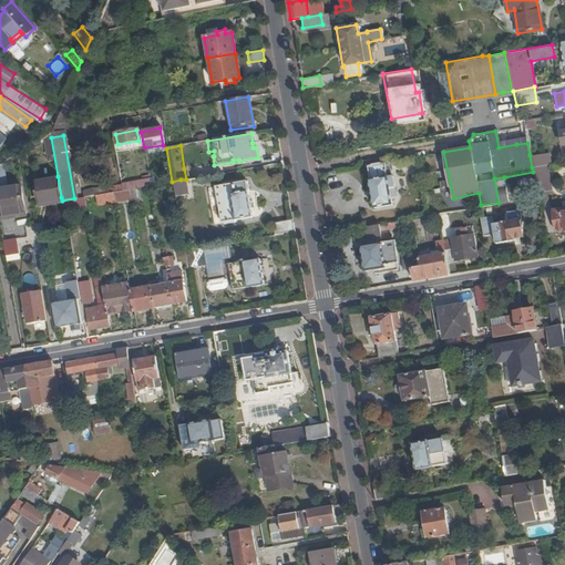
[(453,198),(443,152),(431,154),(439,201),(453,198)]
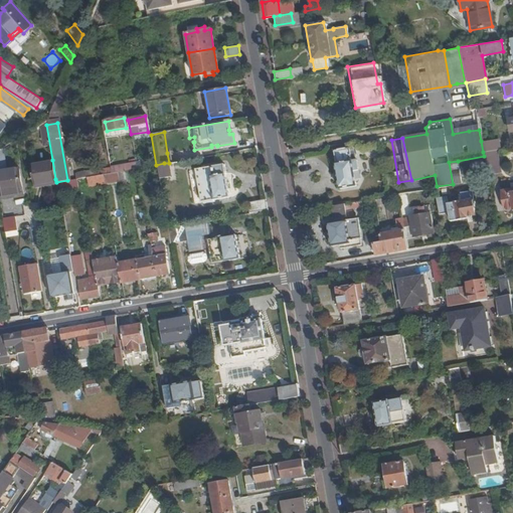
[(483,152),(498,149),(496,139),(481,141),(483,152)]
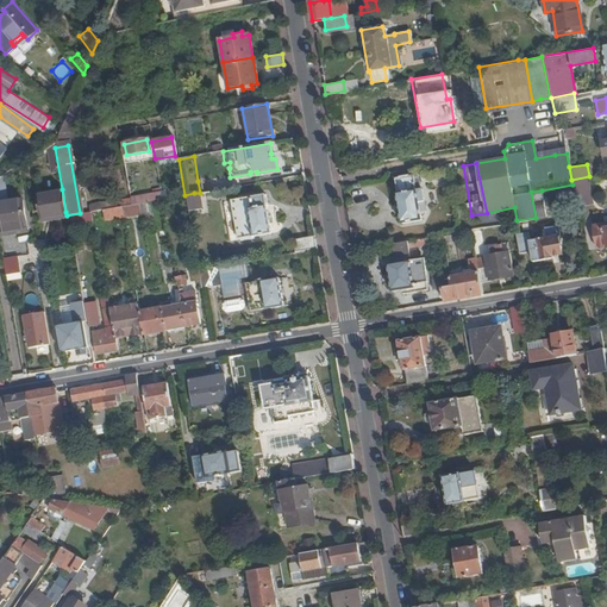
[(412,177),(412,174),(394,177),(396,192),(395,193),(401,221),(420,219),(419,212),(425,210),(421,188),(419,189),(417,177),(412,177)]
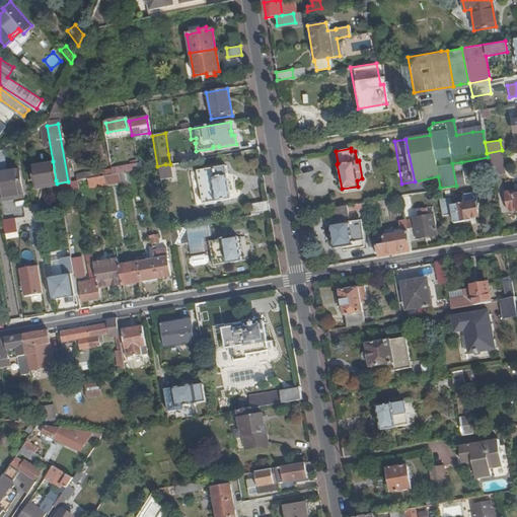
[(56,180),(53,161),(28,165),(32,186),(56,180)]
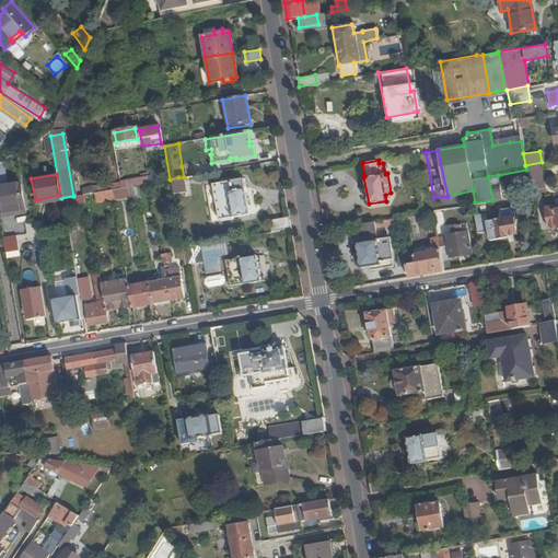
[(488,176),(492,200),(501,199),(498,175),(488,176)]
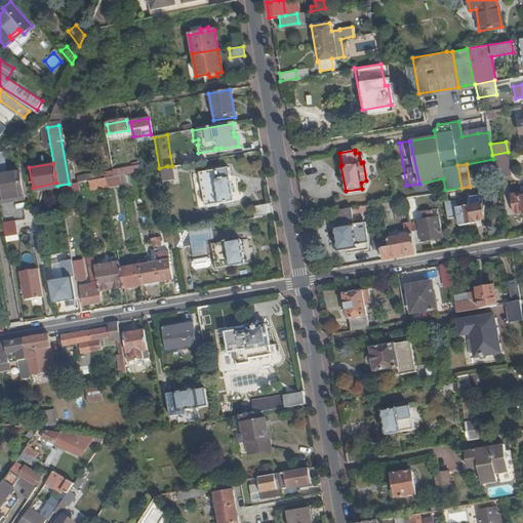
[(167,166),(159,168),(161,179),(169,178),(167,166)]
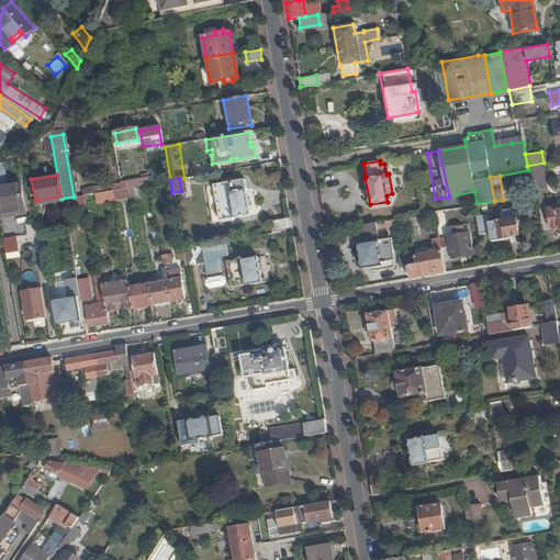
[(246,189),(244,178),(212,183),(217,219),(220,219),(221,221),(232,219),(232,216),(249,214),(244,190),(246,189)]
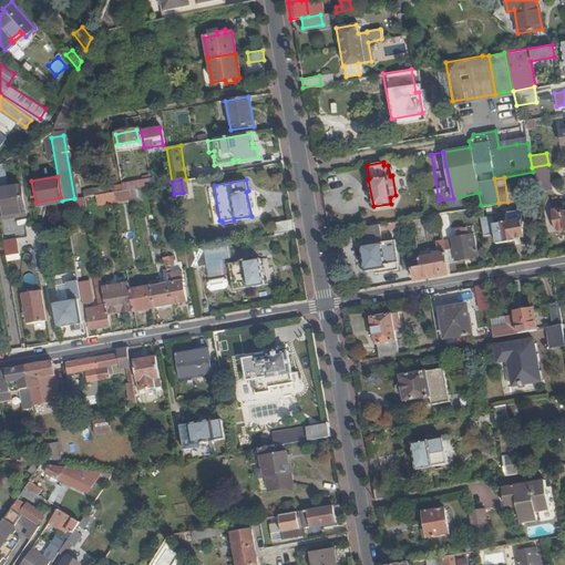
[(4,186),(0,186),(0,214),(22,209),(18,183),(4,186)]
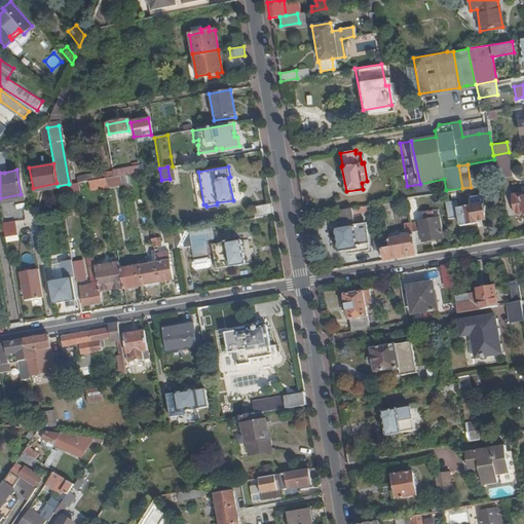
[(127,174),(113,176),(103,178),(104,185),(119,182),(121,192),(127,191),(125,180),(127,180),(127,174)]
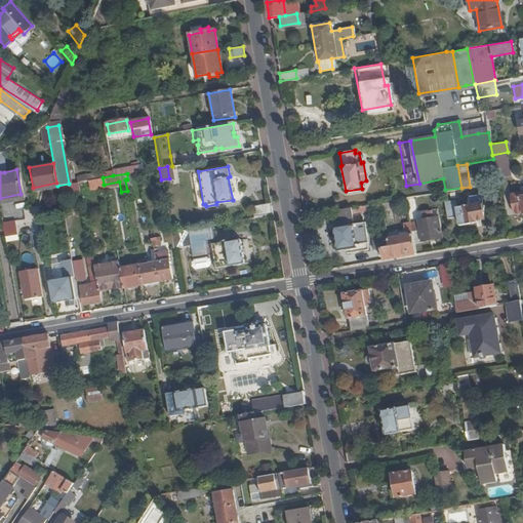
[(103,177),(87,179),(88,189),(104,186),(104,185),(103,177)]
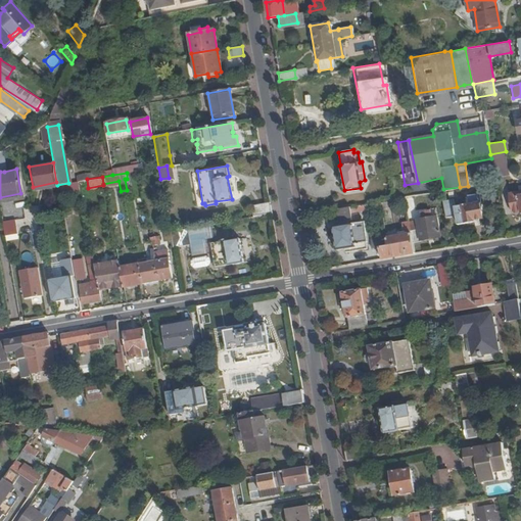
[(401,196),(427,192),(427,187),(392,192),(393,198),(401,196)]
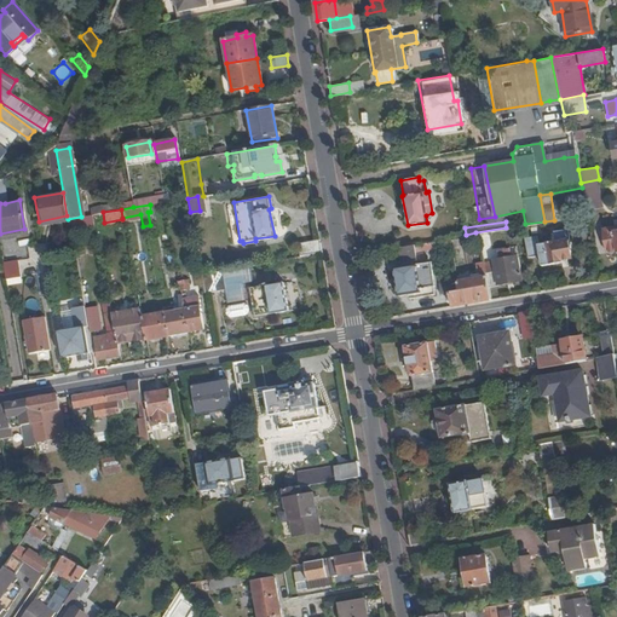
[(616,224),(604,228),(607,253),(616,252),(616,224)]
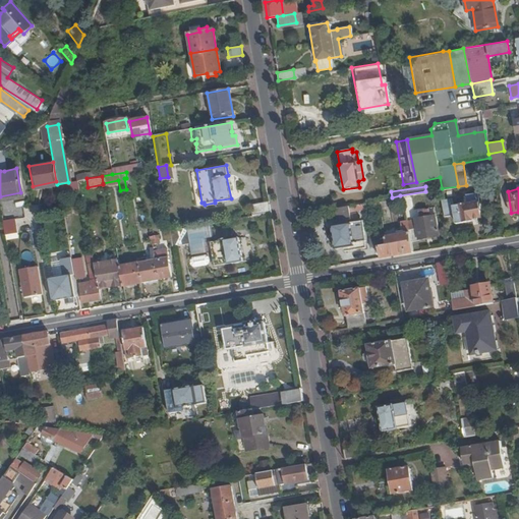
[(20,192),(0,196),(0,200),(21,196),(20,192)]
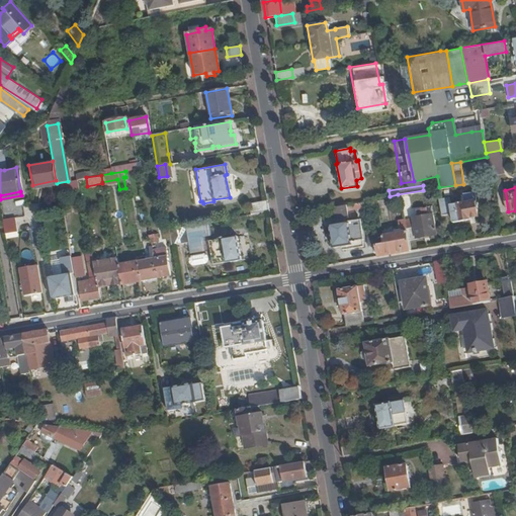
[(474,191),(447,196),(438,198),(441,215),(451,212),(453,221),(469,219),(469,217),(479,215),(474,191)]
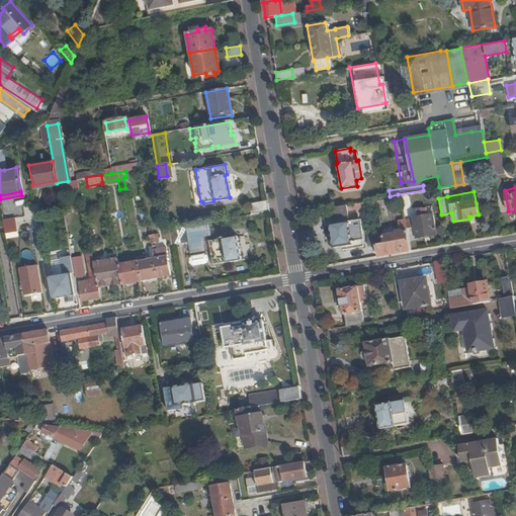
[(266,199),(252,202),(253,212),(268,210),(266,199)]
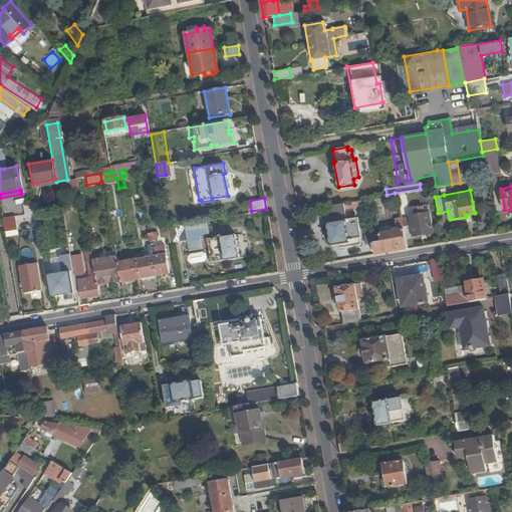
[(372,202),(371,198),(346,202),(347,207),(372,202)]
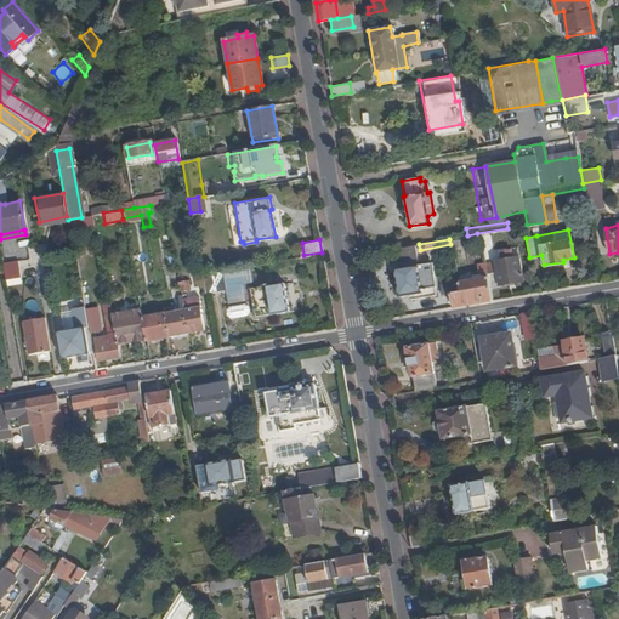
[(419,244),(399,248),(402,263),(422,260),(420,250),(419,244)]
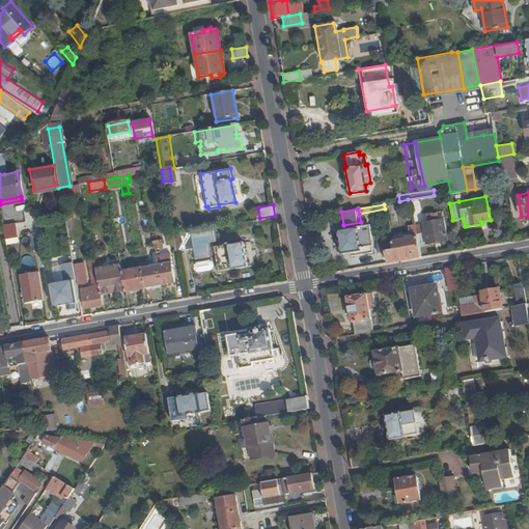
[(1,224),(4,239),(17,235),(14,221),(1,224)]
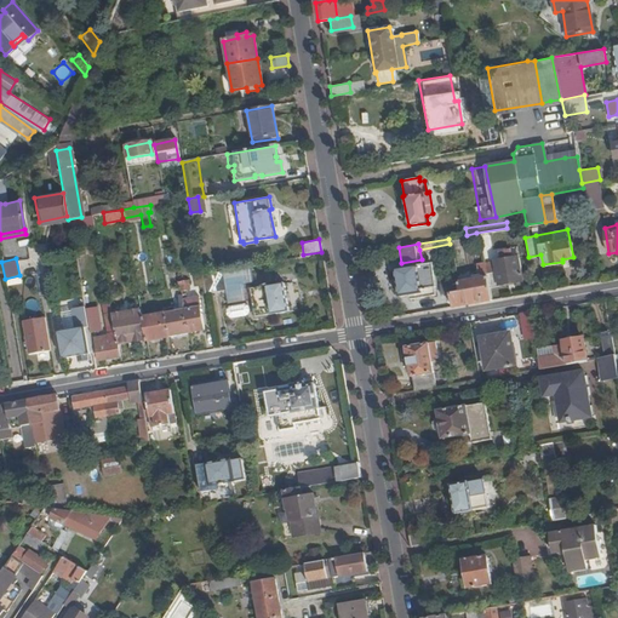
[(484,269),(486,289),(496,286),(497,285),(504,284),(510,282),(520,281),(515,258),(482,263),(484,269)]
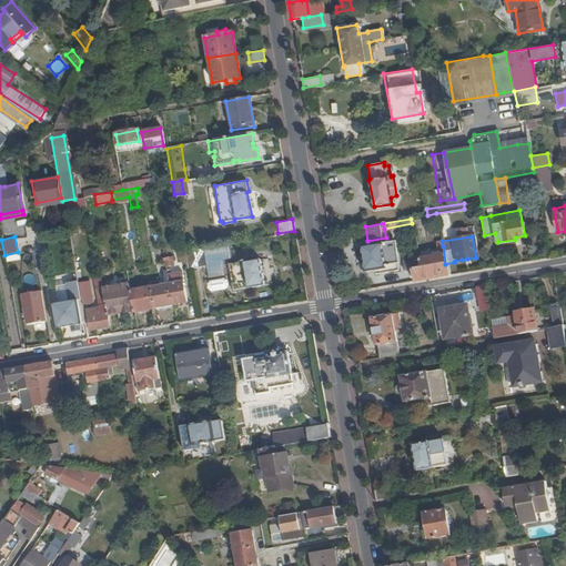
[(396,262),(392,241),(382,243),(385,264),(396,262)]
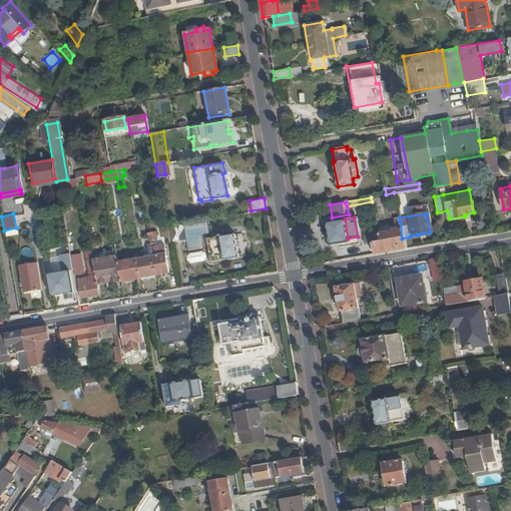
[(348,238),(345,219),(326,222),(328,230),(328,234),(330,243),(342,241),(348,240),(348,238)]
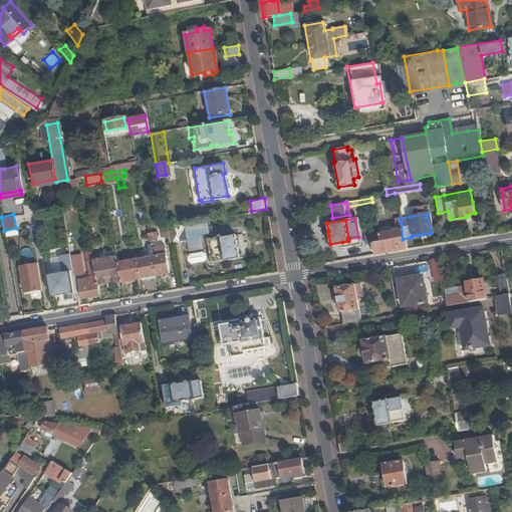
[(183,223),(167,226),(170,240),(185,238),(183,223)]
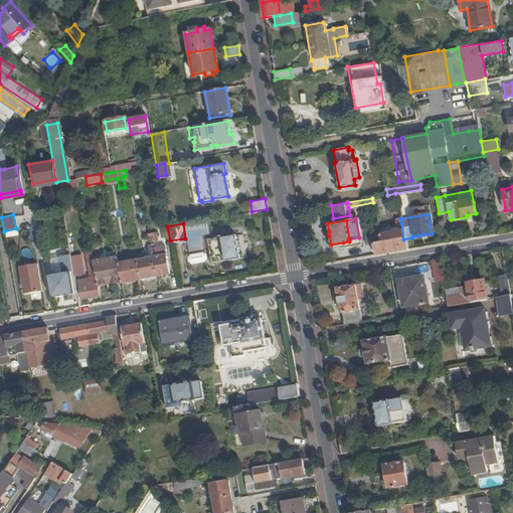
[(373,241),(374,252),(405,247),(403,239),(401,223),(394,224),(394,230),(378,233),(379,240),(373,241)]
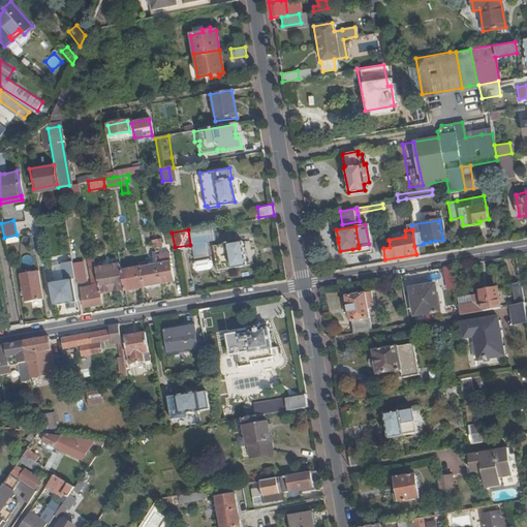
[(152,246),(159,245),(158,237),(157,238),(156,230),(141,233),(143,241),(151,239),(152,246)]
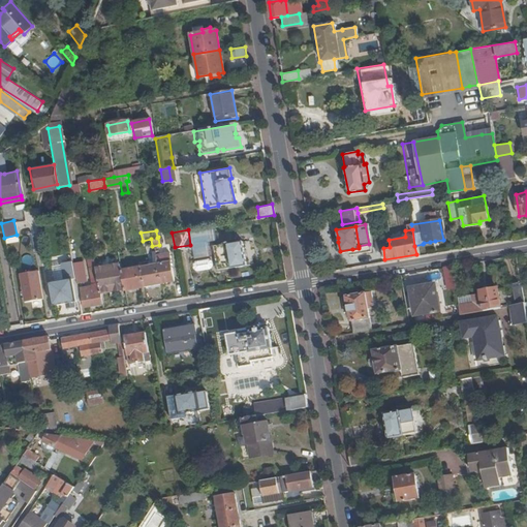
[(190,231),(192,256),(208,255),(207,238),(213,238),(213,230),(190,231)]
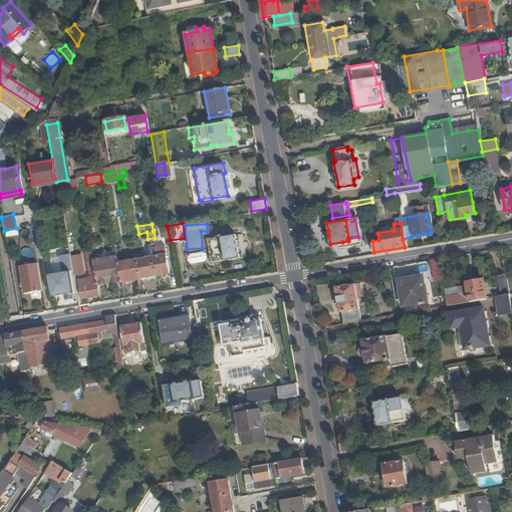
[(207,238),(212,262),(239,256),(238,247),(237,242),(235,232),(207,238)]
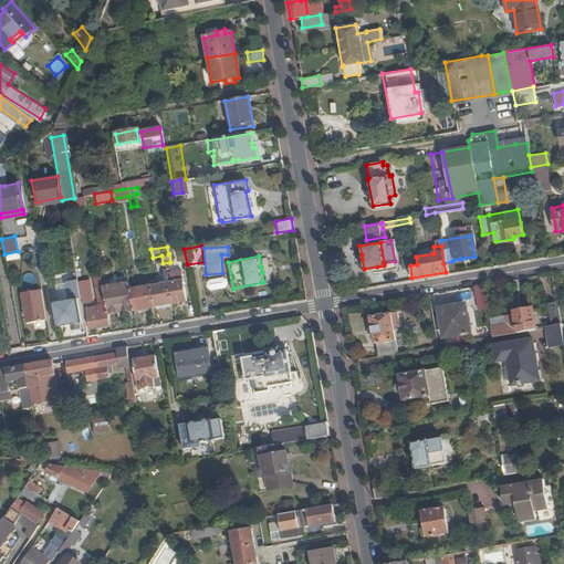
[(166,281),(127,288),(131,307),(132,310),(186,299),(180,269),(165,271),(166,281)]
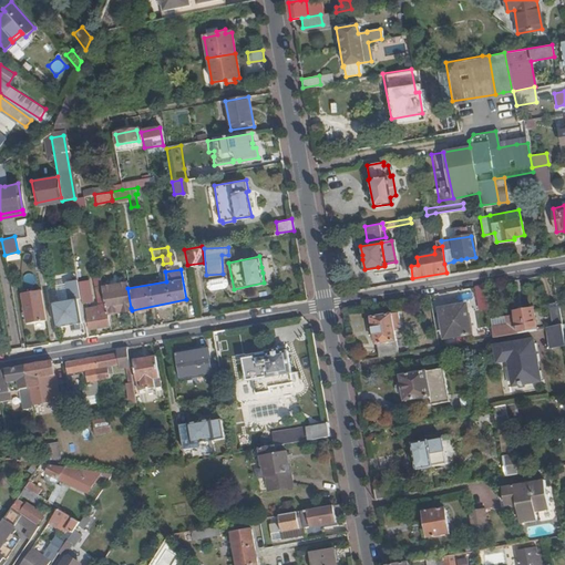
[(125,275),(99,279),(101,285),(106,312),(114,310),(115,316),(122,315),(121,309),(131,308),(127,288),(125,275)]
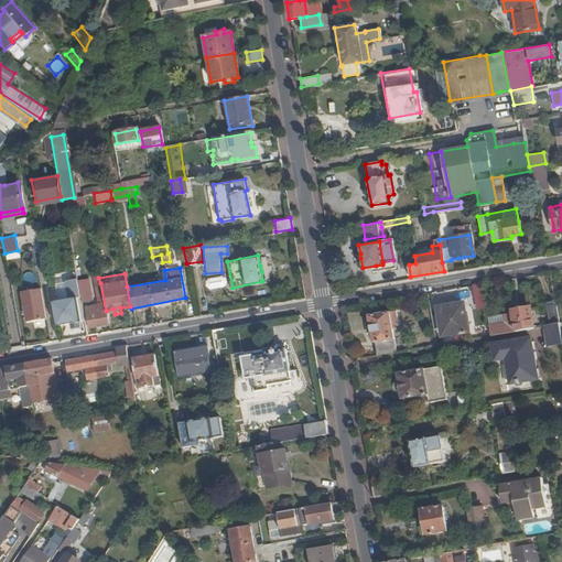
[(207,288),(226,285),(224,273),(205,276),(207,288)]
